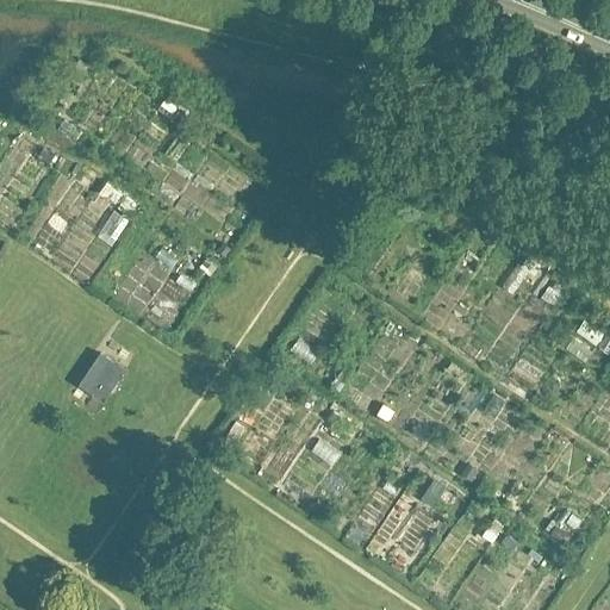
[(126,194),(120,203),(130,211),(136,203),(126,194)]
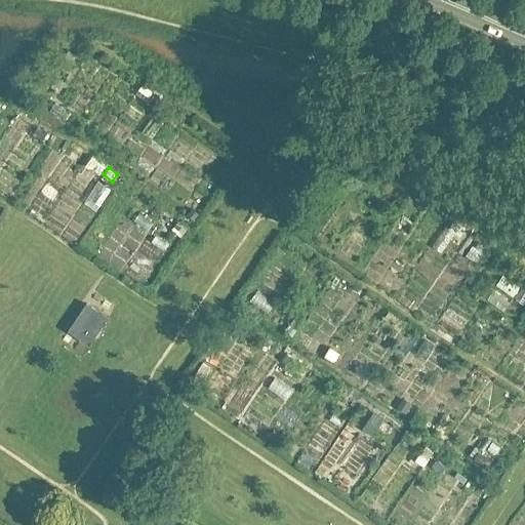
[(453,220),(448,229),(456,234),(462,226),(453,220)]
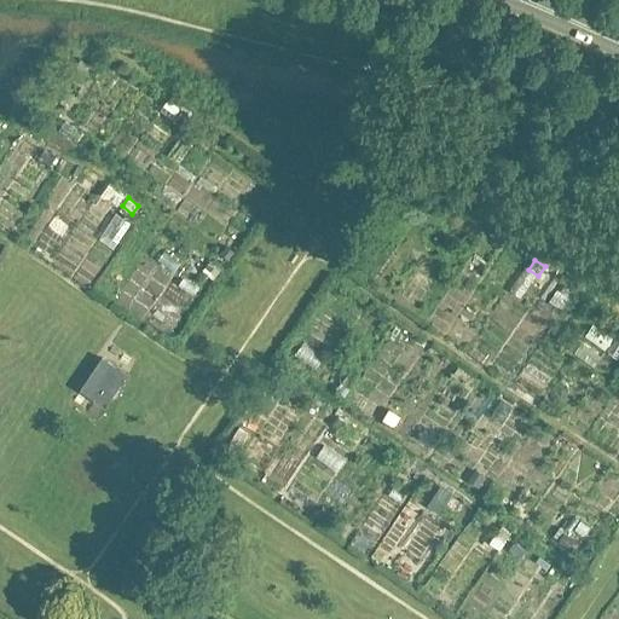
[(553,328),(578,300),(565,289),(539,317),(553,328)]
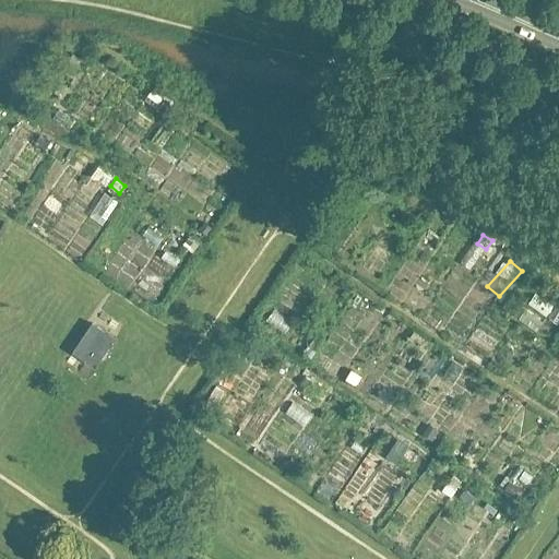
[(518,329),(538,337),(551,309),(531,299),(518,329)]
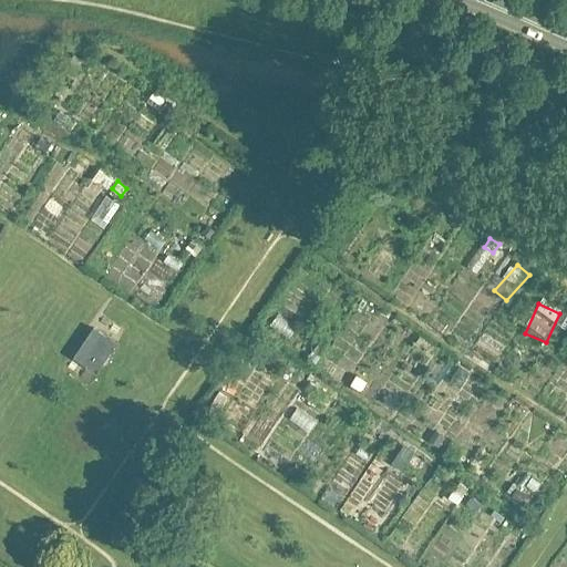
[(93,327),(73,357),(96,372),(116,342),(93,327)]
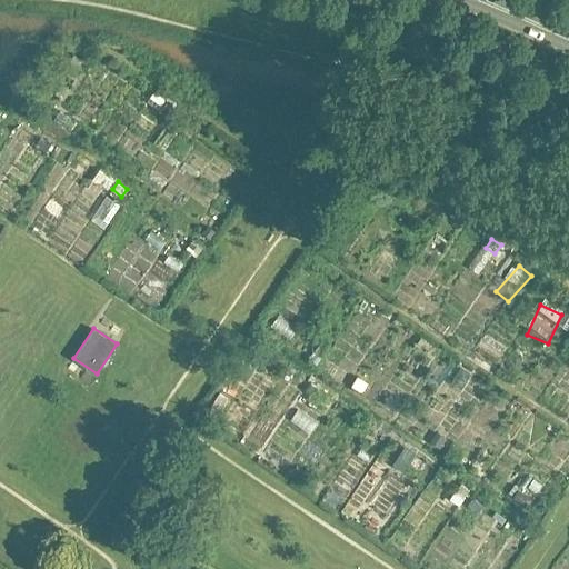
[(552,357),(567,360),(568,353),(568,339),(558,337),(552,357)]
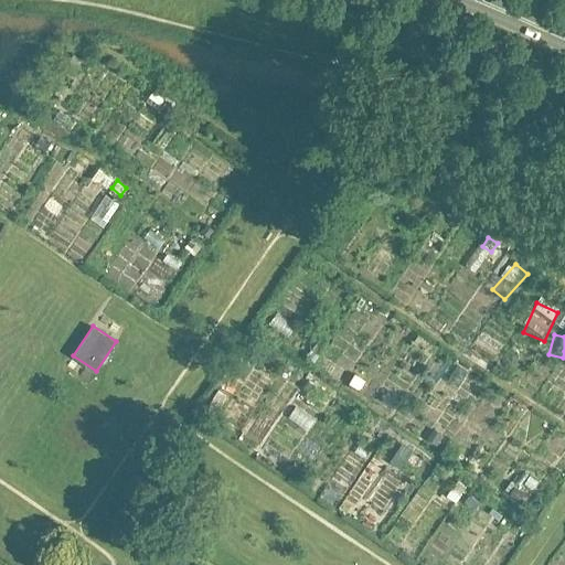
[(310,348),(306,355),(315,361),(319,353),(310,348)]
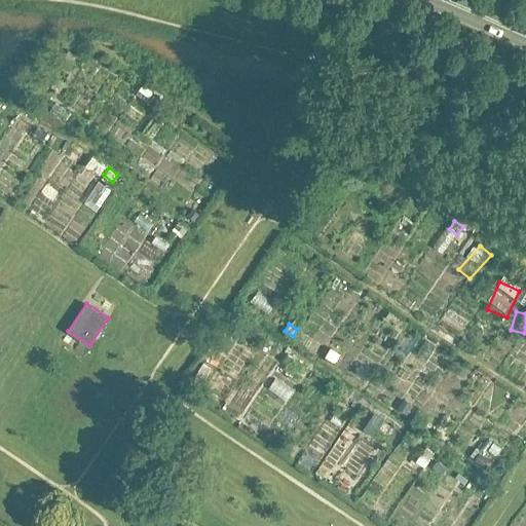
[(403,399),(398,408),(407,414),(413,405),(403,399)]
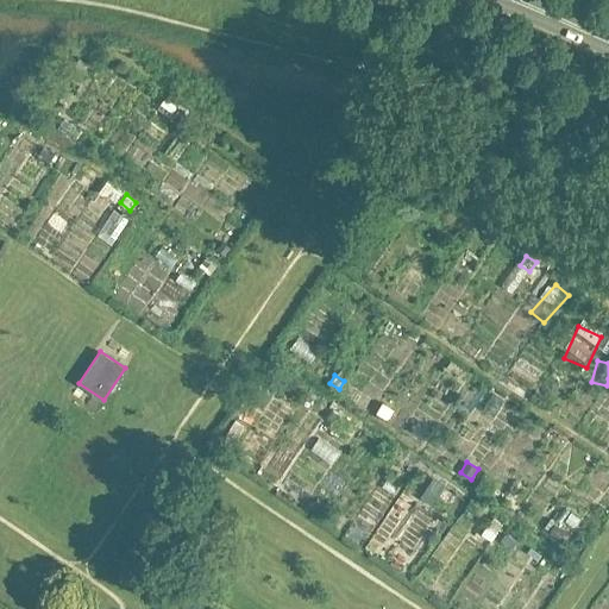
[(433,478),(427,488),(438,494),(437,496),(446,503),(453,493),(444,485),(433,478)]
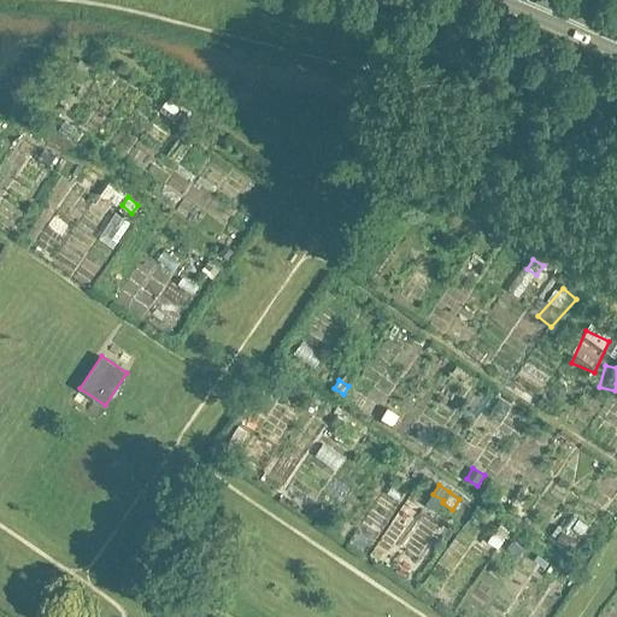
[(562,532),(557,539),(564,545),(569,538),(562,532)]
